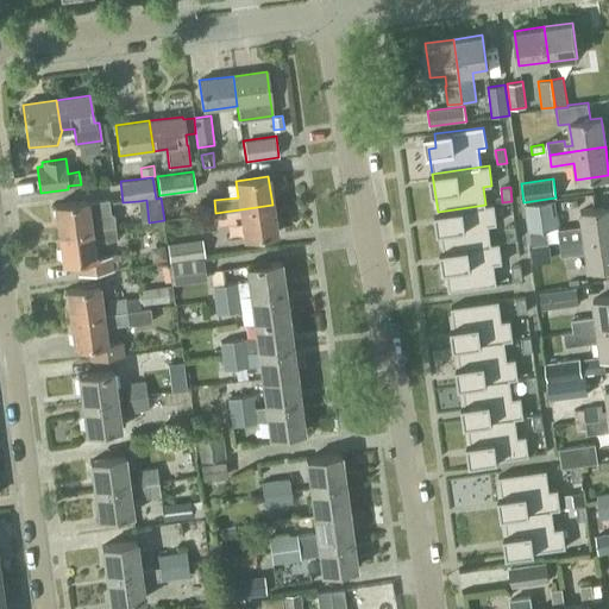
[(560,226),(557,200),(523,205),(527,231),(529,231),(532,246),(547,244),(546,227),(560,226)]
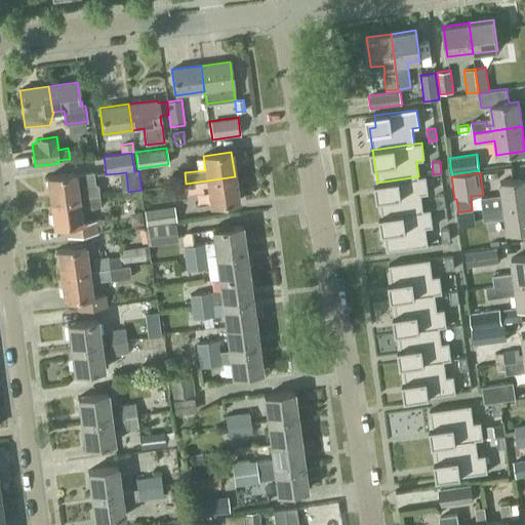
[(98,195),(97,185),(93,185),(92,173),(75,175),(75,173),(46,177),(50,202),(98,195)]
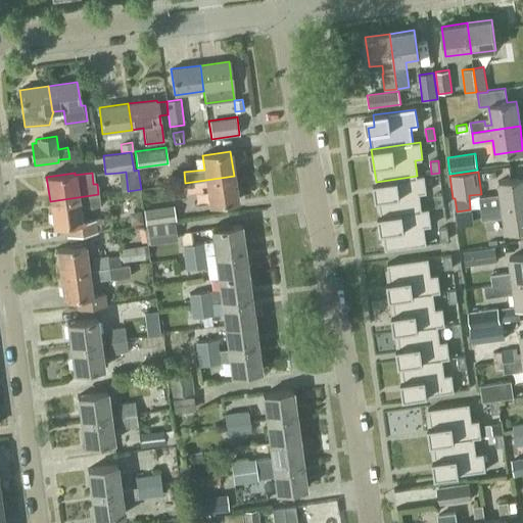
[(380,215),(422,209),(419,194),(427,193),(424,175),(417,176),(376,182),(380,215)]
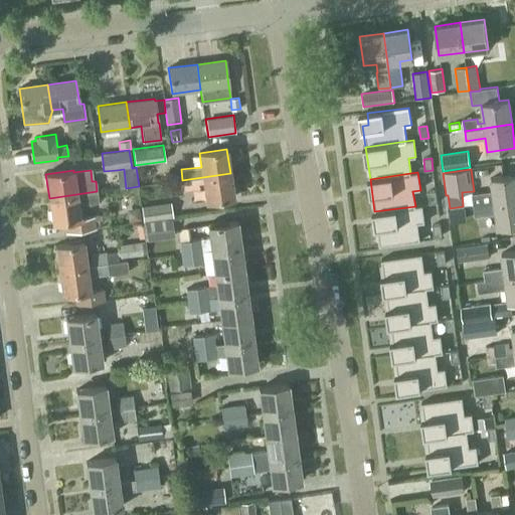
[(205,201),(233,197),(230,173),(182,180),(183,190),(198,188),(197,183),(203,182),(205,201)]
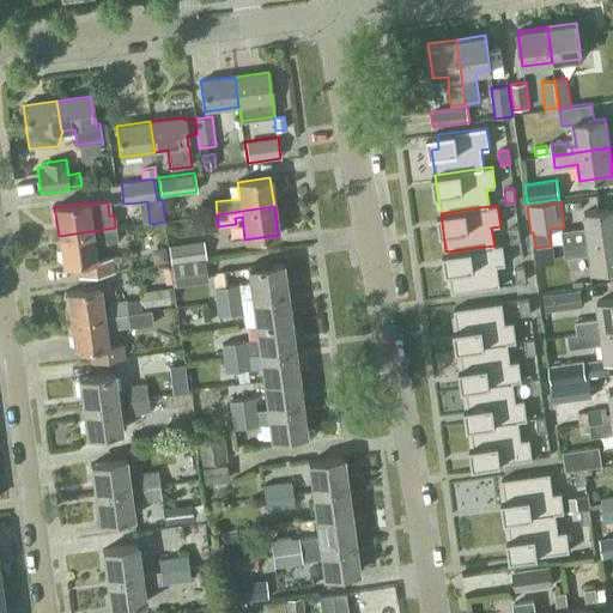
[(565,244),(612,237),(612,207),(584,212),(588,235),(581,236),(580,230),(563,232),(565,244)]
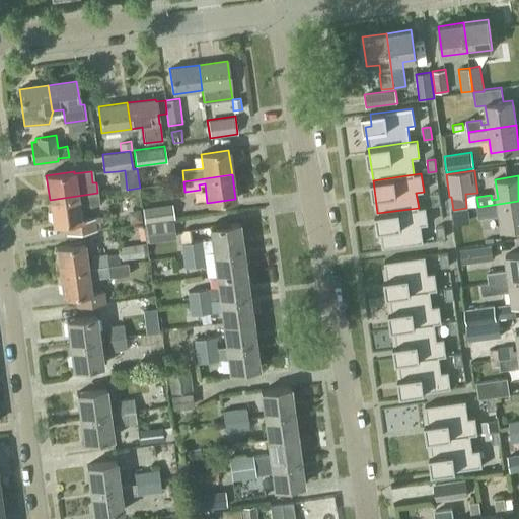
[(79,206),(98,203),(97,193),(50,200),(53,224),(65,222),(67,234),(95,230),(93,218),(80,220),(79,206)]
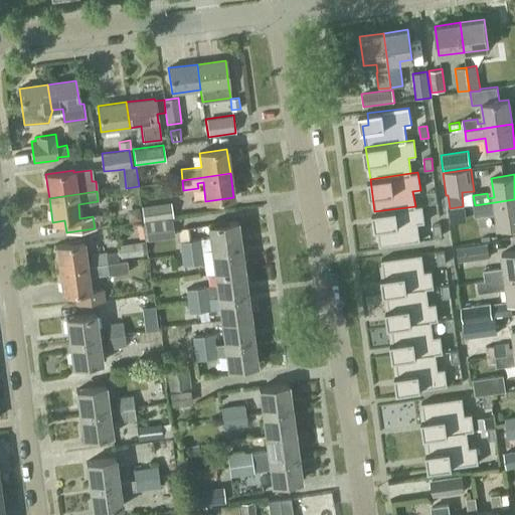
[(430,204),(438,203),(436,191),(427,192),(430,204)]
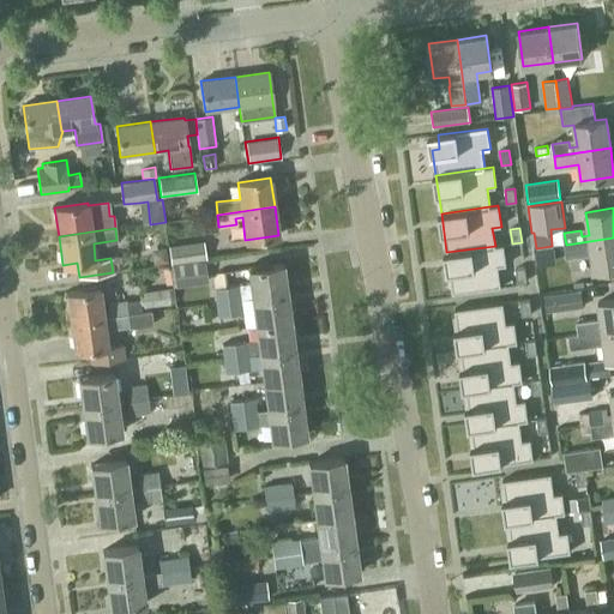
[(594,271),(613,268),(613,238),(566,245),(567,257),(584,254),(583,248),(590,247),(594,271)]
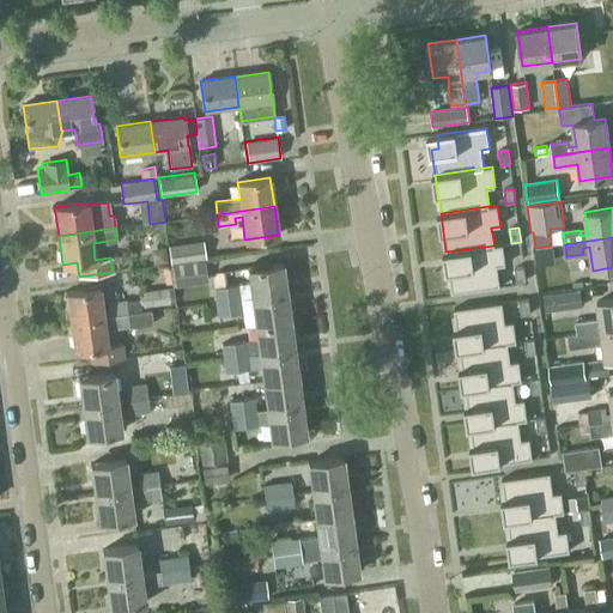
[(168,246),(171,263),(206,259),(204,240),(168,246)]
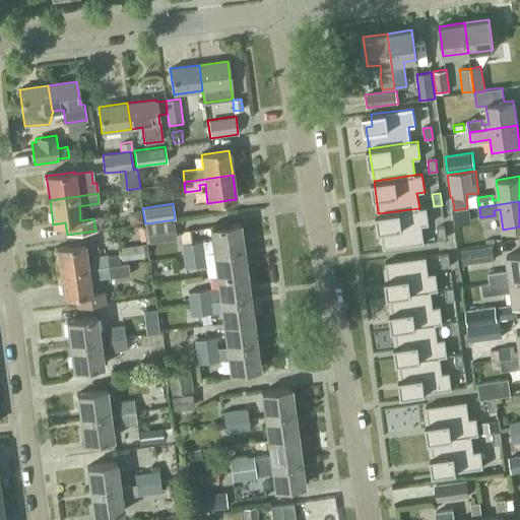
[(419,208),(378,213),(383,249),(424,243),(421,225),(429,224),(427,207),(419,208)]
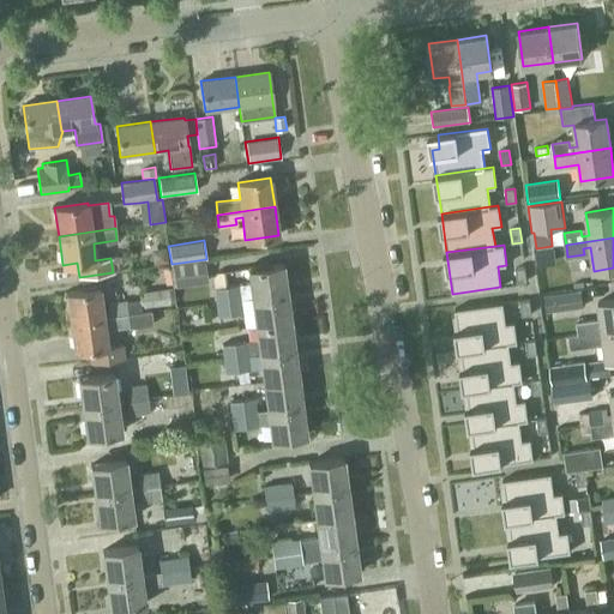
[(154,264),(168,263),(166,247),(151,250),(154,264)]
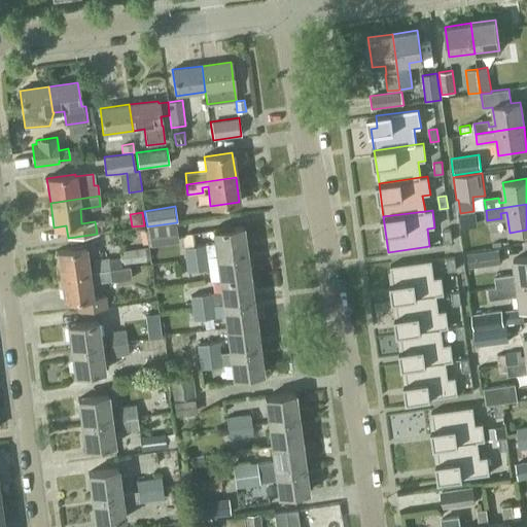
[(179,243),(176,223),(148,226),(150,247),(179,243)]
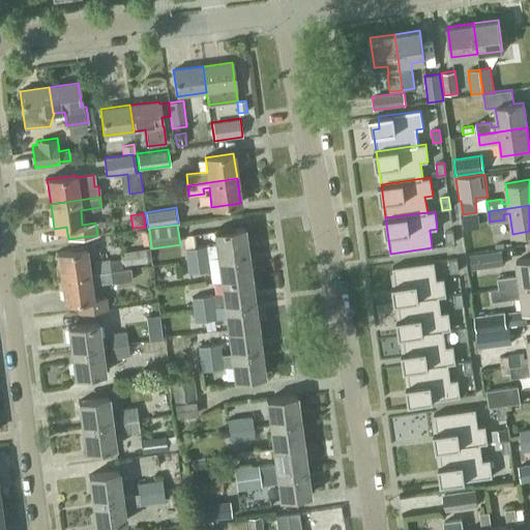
[(216,257),(247,253),(244,228),(213,232),(215,244),(185,248),(186,261),(207,259),(216,257)]
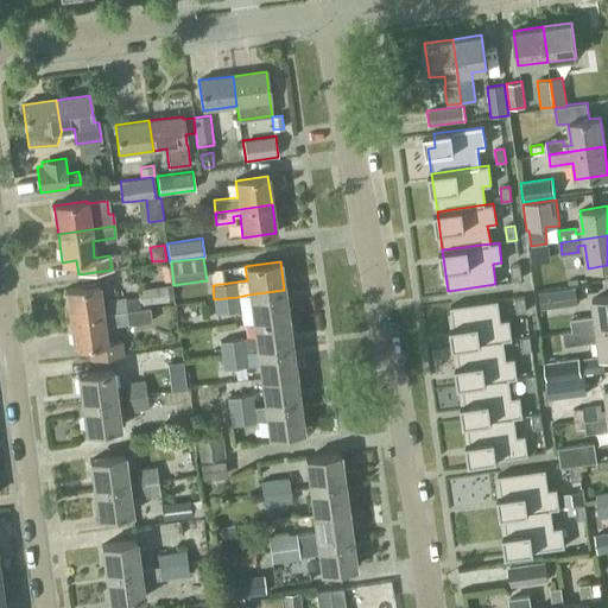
[(513,280),(521,279),(520,265),(511,266),(513,280)]
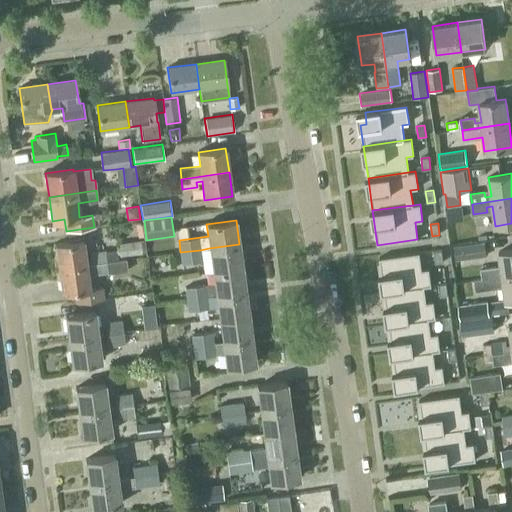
[(146,253),(145,240),(144,239),(143,230),(142,230),(134,231),(136,241),(115,244),(117,257),(146,253)]
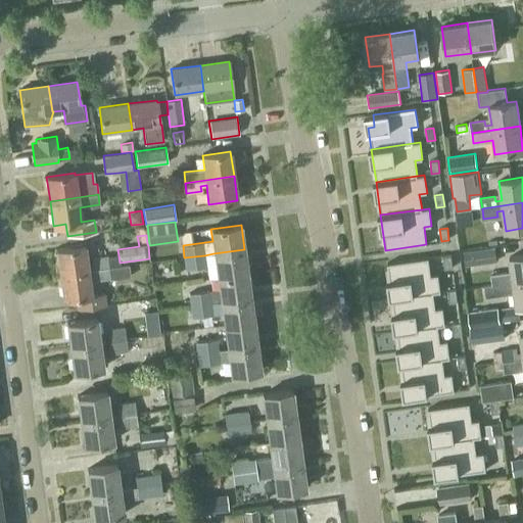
[(59,274),(108,268),(107,257),(93,259),(93,265),(88,266),(85,245),(56,249),(59,274)]
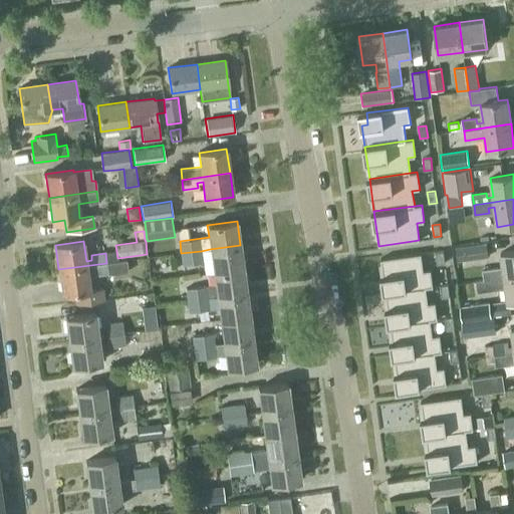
[(489,257),(487,243),(455,247),(457,262),(489,257)]
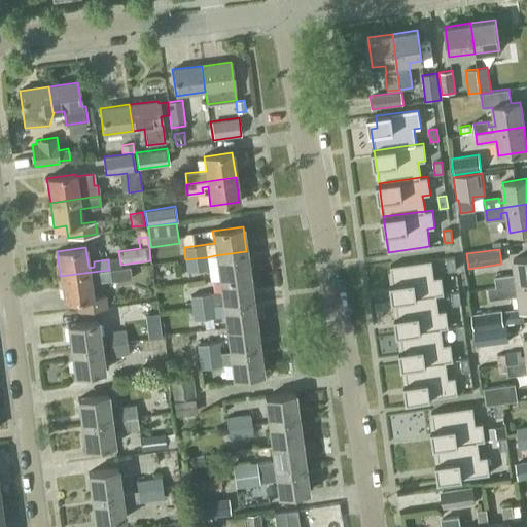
[(219,280),(249,276),(246,251),(215,255),(219,280)]
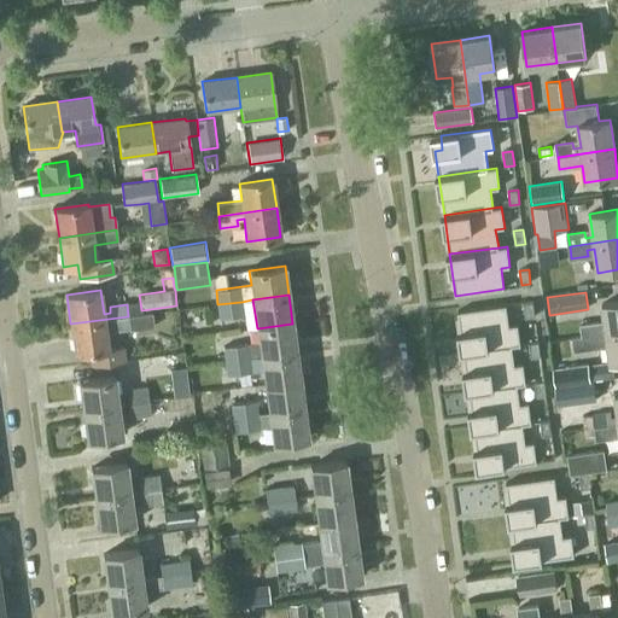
[(582,337),(617,331),(617,301),(601,304),(605,327),(598,328),(596,322),(579,325),(582,337)]
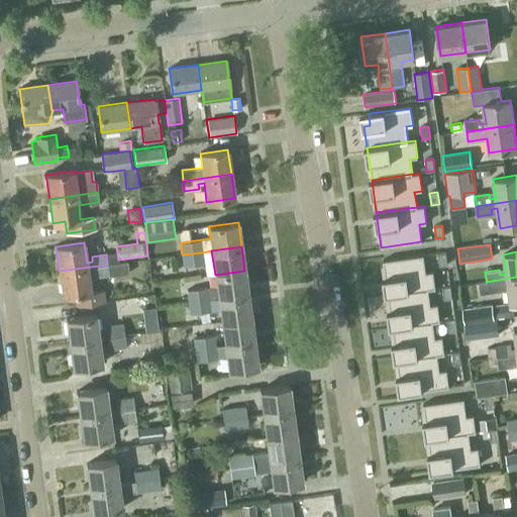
[(202,252),(182,254),(184,267),(204,264),(202,252)]
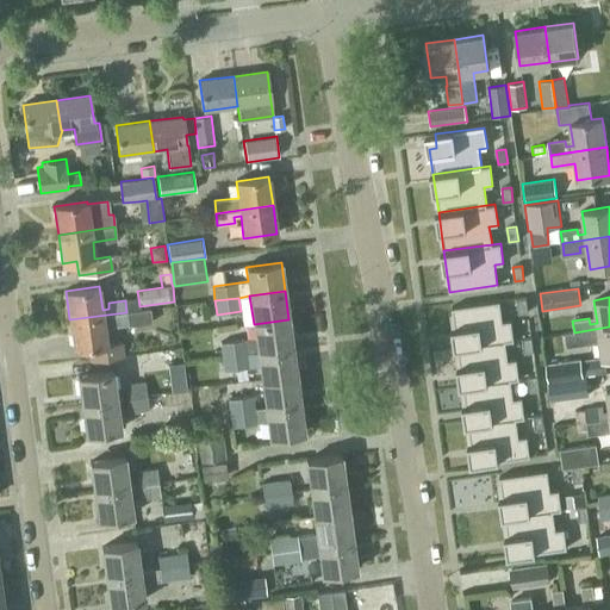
[(520,315),(528,313),(526,298),(517,299),(520,315)]
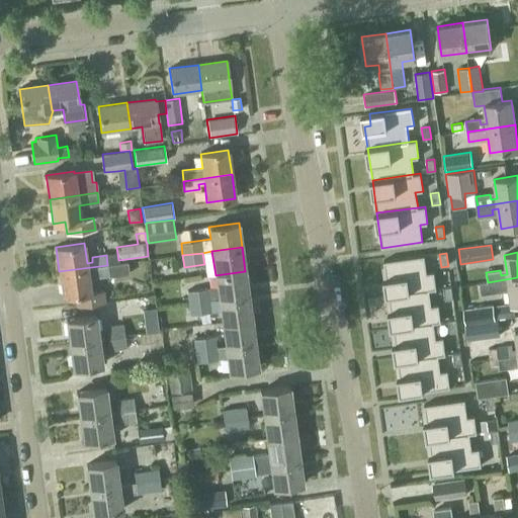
[(389,295),(429,290),(436,289),(434,272),(427,273),(424,256),(383,261),(389,295)]
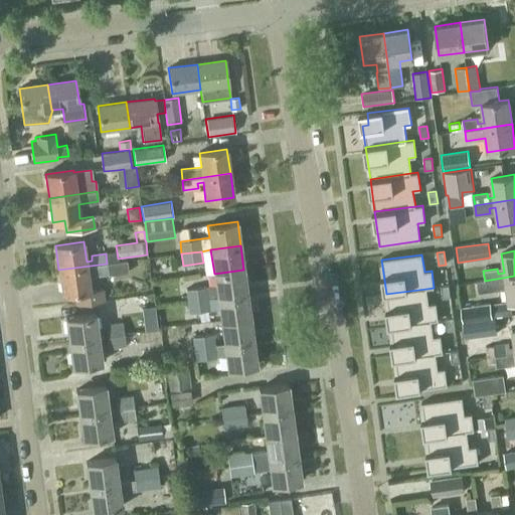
[(89,277),(109,274),(109,275),(128,273),(127,261),(107,264),(58,270),(62,295),(78,293),(79,304),(104,301),(103,289),(91,291),(89,277)]
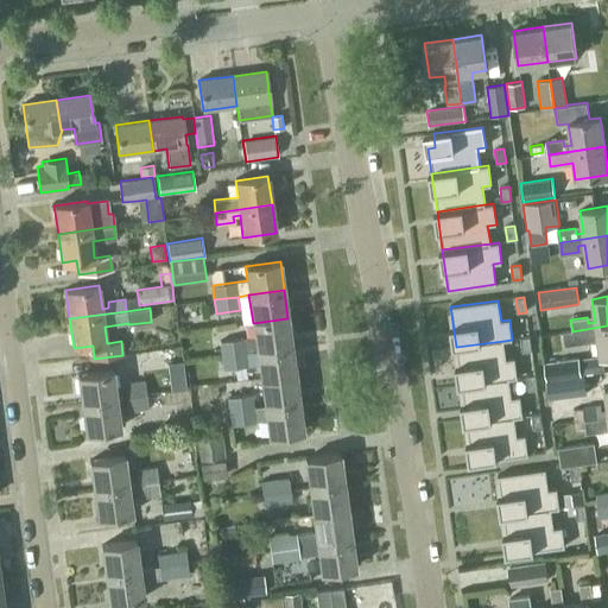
[(257,350),(291,346),(287,318),(253,323),(254,337),(244,339),(220,341),(222,355),(245,353),(257,350)]
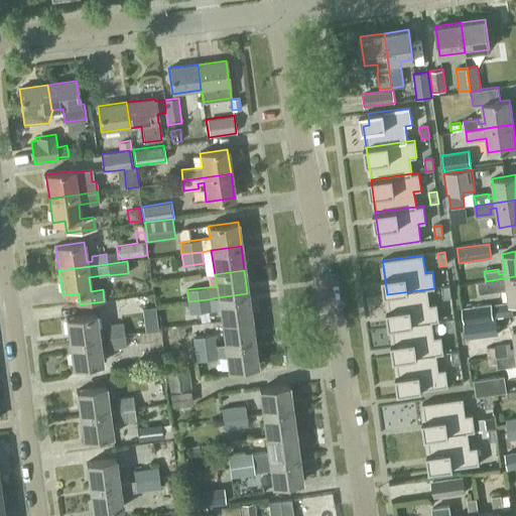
[(509,302),(511,302),(515,301),(515,276),(486,281),(479,282),(480,293),(507,288),(509,301),(509,302)]
